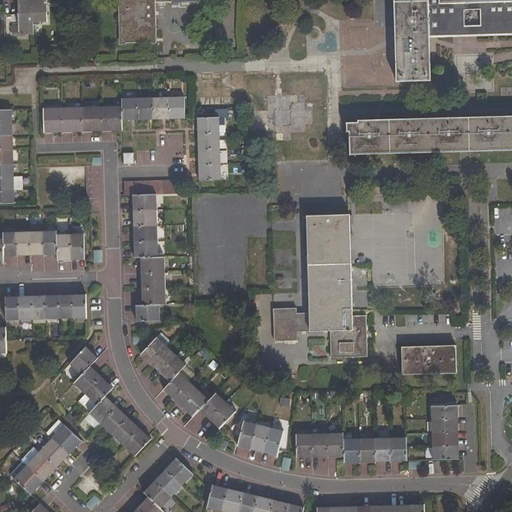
[(12,36),(34,35),(34,23),(32,0),(18,0),(19,16),(19,26),(12,26),(12,36)]
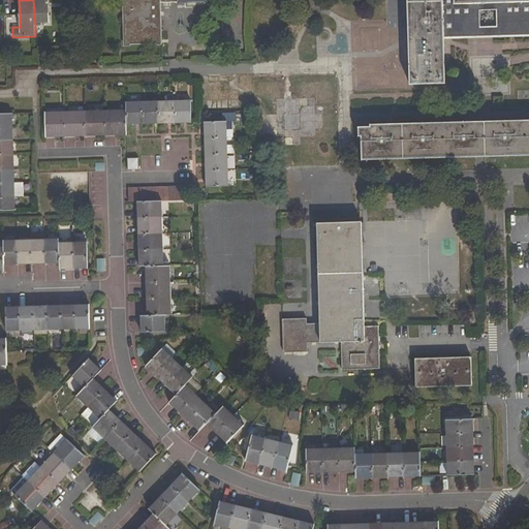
[(49,23),(48,0),(33,0),(35,24),(49,23)]
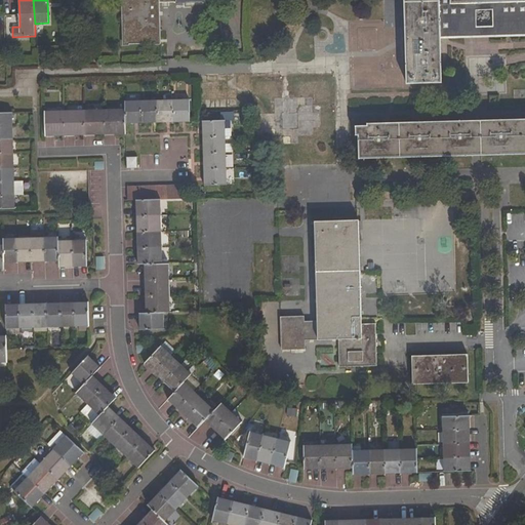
[(122,0),(123,46),(161,45),(159,3),(204,1),(204,0),(122,0)]
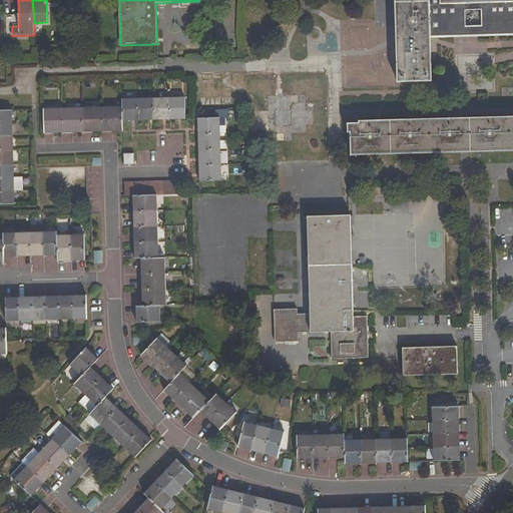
[(398,0),(399,19),(400,82),(431,81),(429,29),(435,29),(459,28),(457,0),(398,0)]
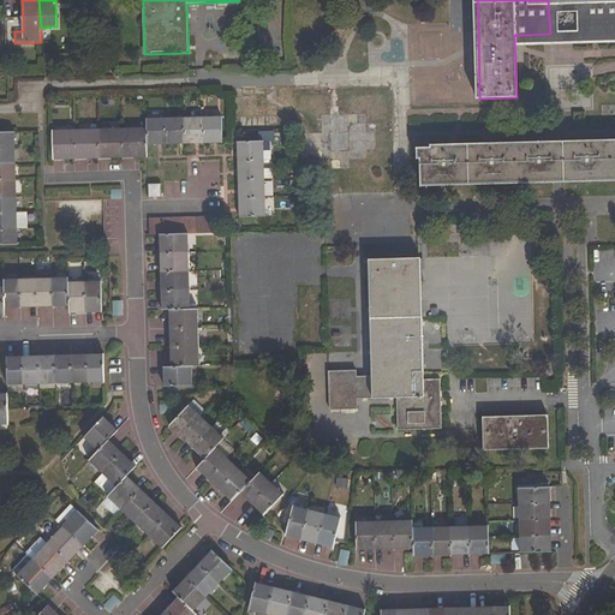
[(586,3),(567,4),(566,0),(548,0),(550,34),(521,35),(523,43),(614,40),(614,30),(587,33),(586,3)]
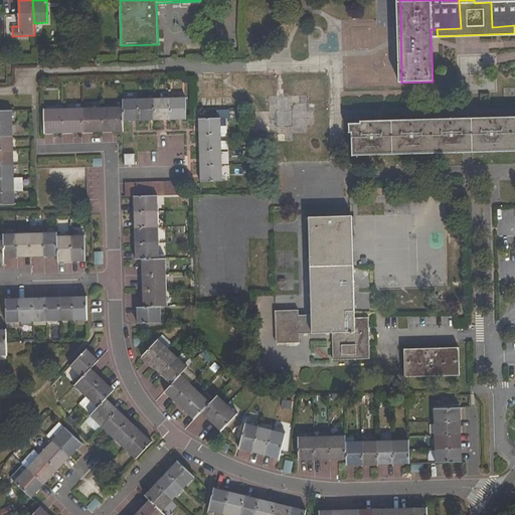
[(514,0),(474,0),(475,3),(491,2),(492,27),(514,25),(514,0)]
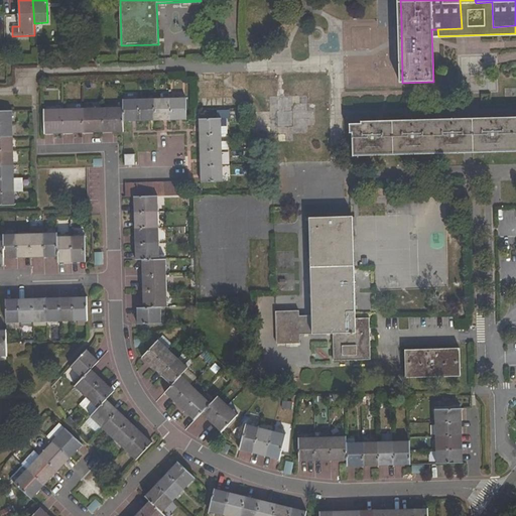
[(263,142),(263,150),(279,149),(278,142),(293,142),(293,134),(308,134),(308,126),(316,126),(315,111),(308,111),(307,96),(282,97),(269,97),(270,112),(255,113),(256,143),(263,142)]
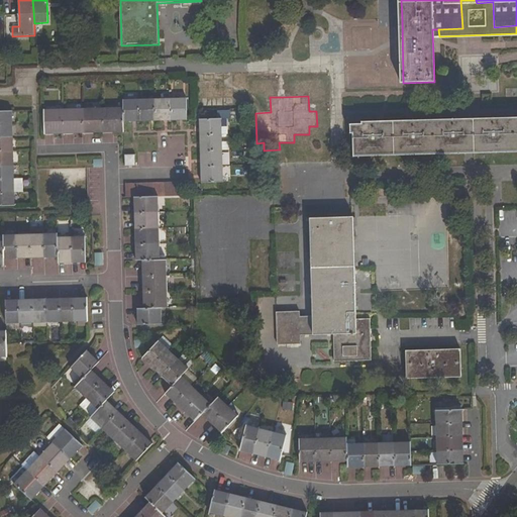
[(171,99),(172,120),(187,120),(187,98),(171,99)]
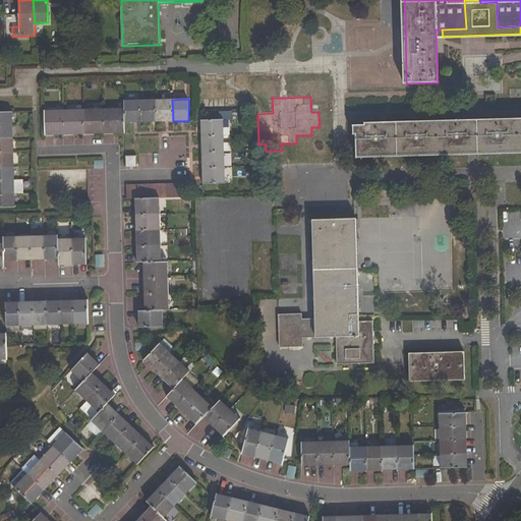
[(139,101),(140,122),(157,122),(156,100),(139,101)]
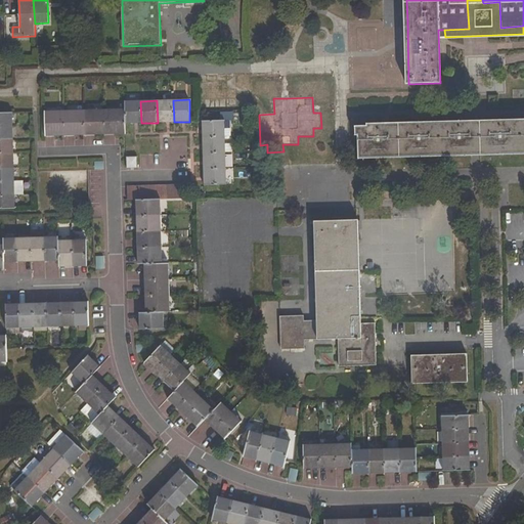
[(157,100),(158,123),(174,122),(173,100),(157,100)]
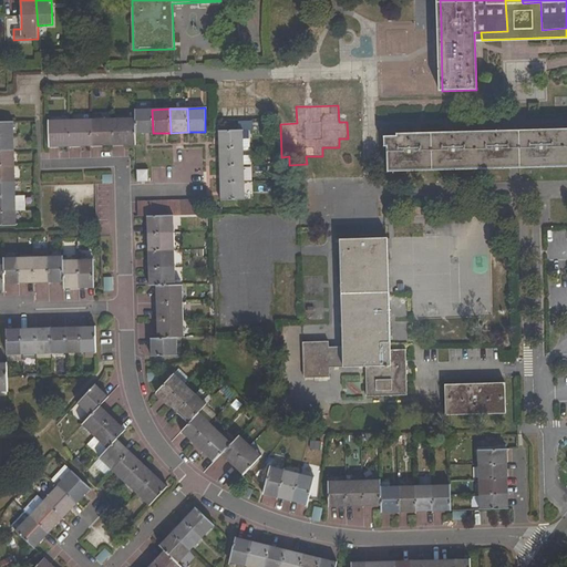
[(153,133),(152,110),(134,110),(135,119),(135,134),(153,133)]
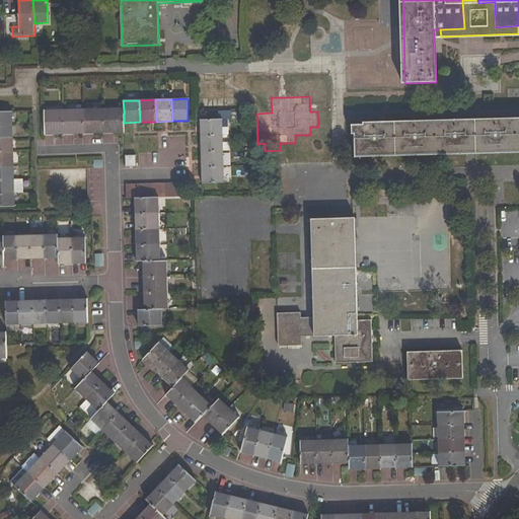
[(81,109),(82,129),(88,129),(88,134),(96,134),(96,133),(102,132),(102,128),(102,108),(81,109)]
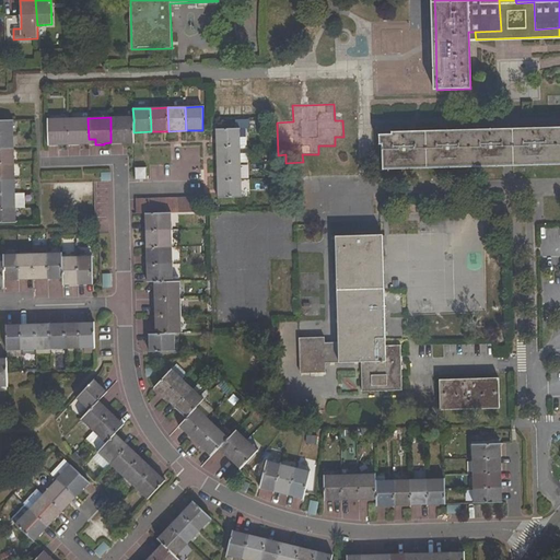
[(111,117),(111,138),(117,138),(117,143),(121,143),(126,143),(126,142),(133,142),(133,132),(133,117),(111,117)]
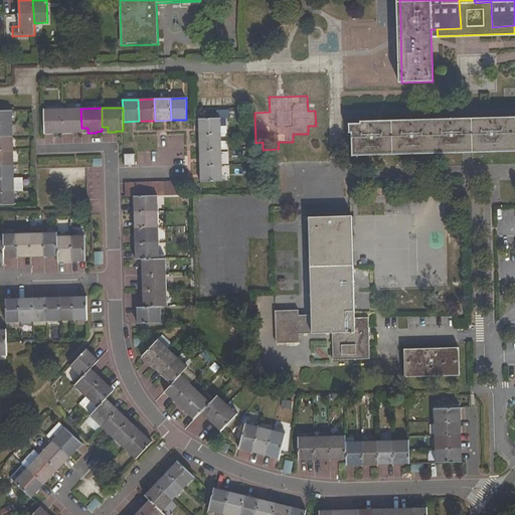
[(61,110),(62,128),(68,128),(68,134),(74,133),(74,132),(81,132),(81,128),(80,109),(61,110)]
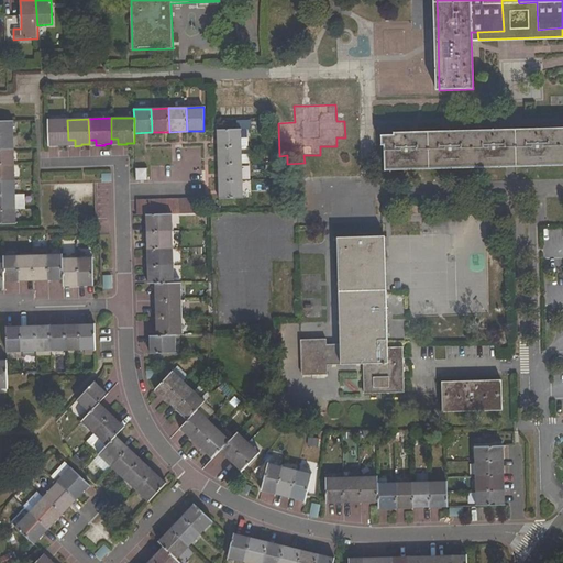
[(68,140),(67,120),(48,120),(48,146),(61,146),(61,145),(68,145),(68,140)]
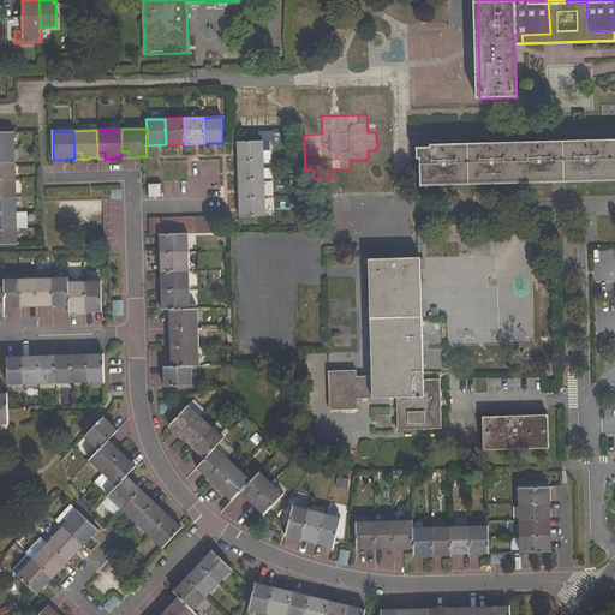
[(0,149),(13,149),(12,132),(0,132),(0,149)]
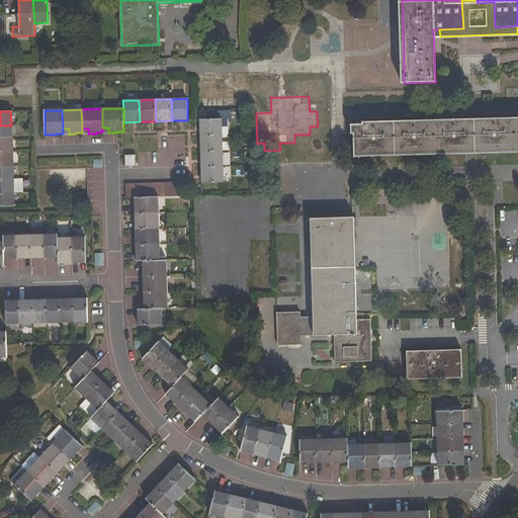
[(200,136),(222,135),(222,119),(200,119),(200,136)]
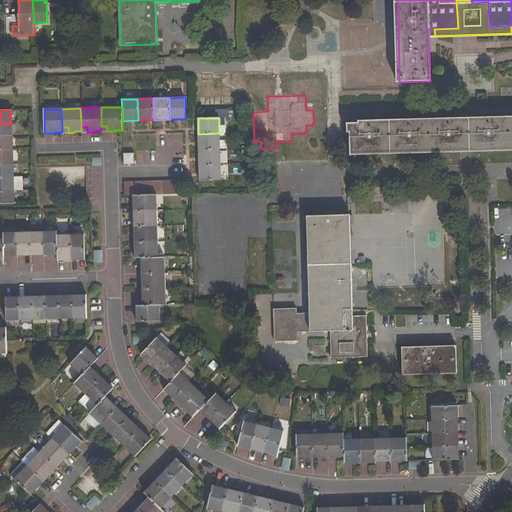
[(350,124),(351,153),(511,147),(511,119),(396,123),(350,124)]
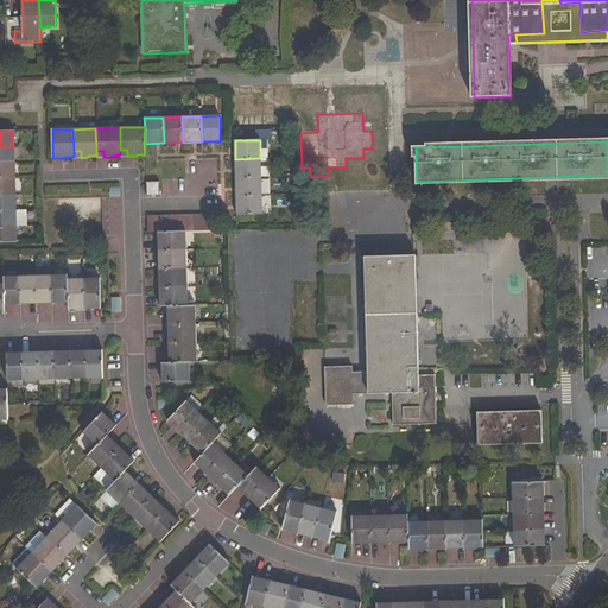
[(13,147),(0,147),(0,163),(13,163),(13,147)]
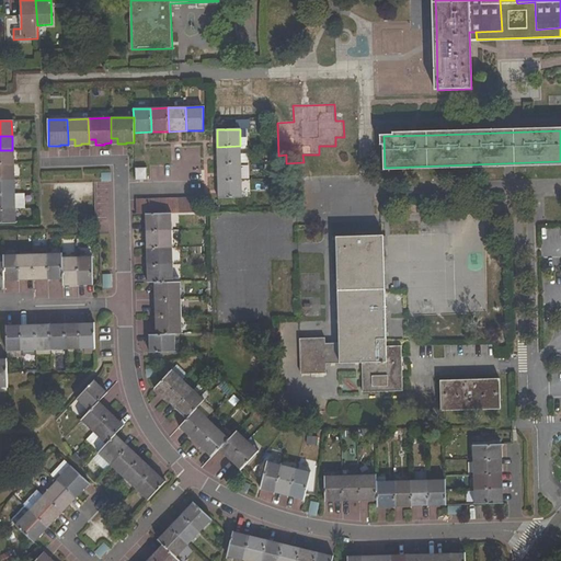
[(240,146),(217,147),(217,164),(241,163),(240,146)]
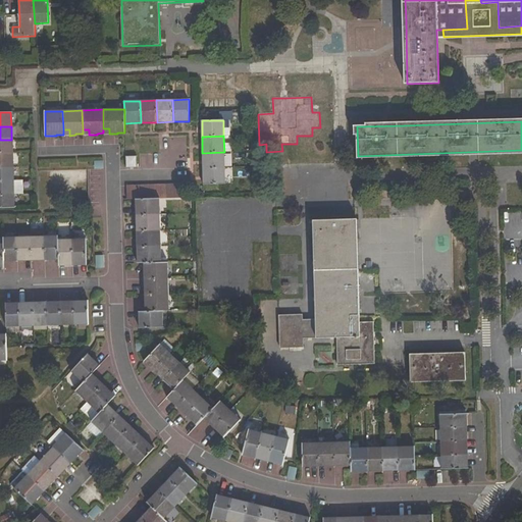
[(11,140),(0,140),(0,153),(11,153),(11,140)]
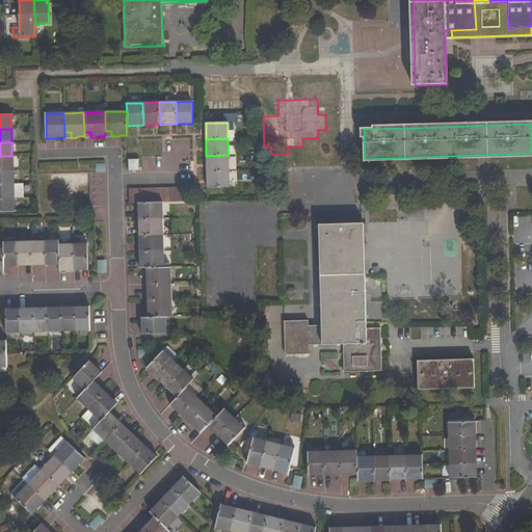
[(138,150),(128,150),(128,159),(138,159),(138,150)]
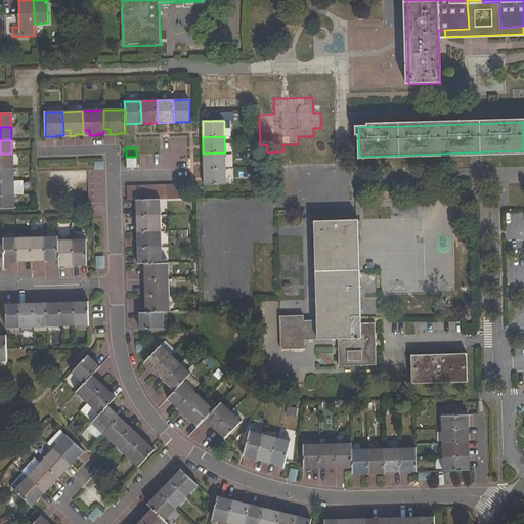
[(225,153),(203,154),(204,169),(225,169),(225,153)]
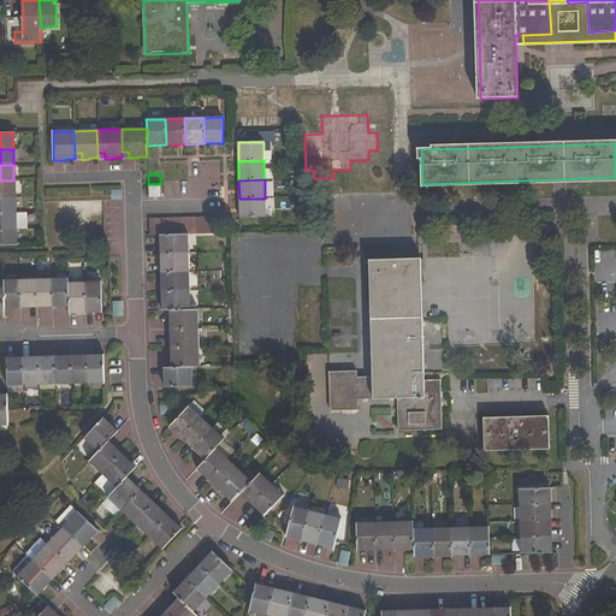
[(13,181),(0,181),(0,197),(15,197),(13,181)]
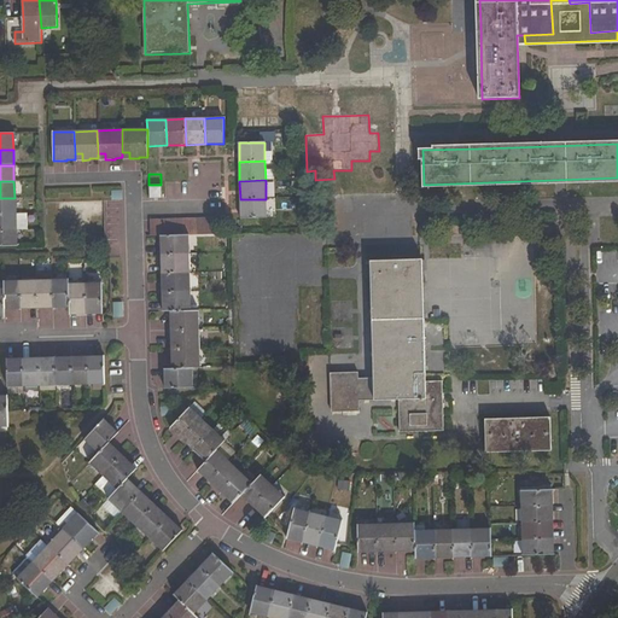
[(162,185),(161,185),(149,185),(150,198),(162,197),(162,185)]
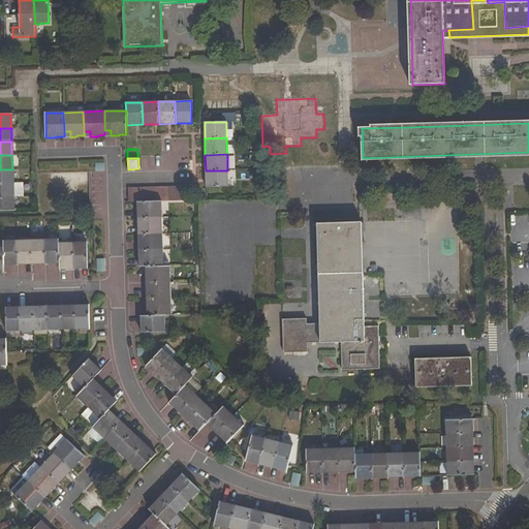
[(12,169),(0,169),(0,183),(12,183),(12,169)]
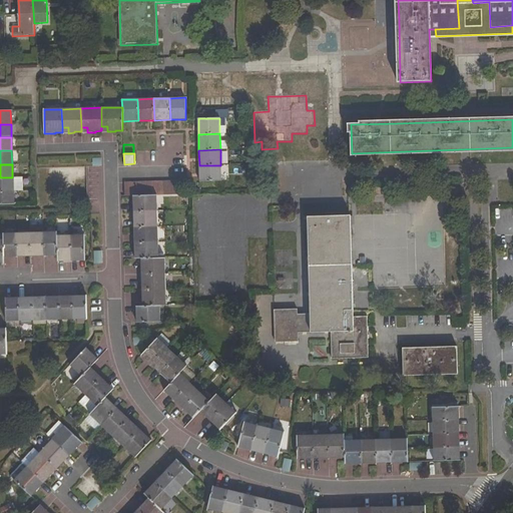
[(220,165),(199,165),(199,181),(220,180),(220,165)]
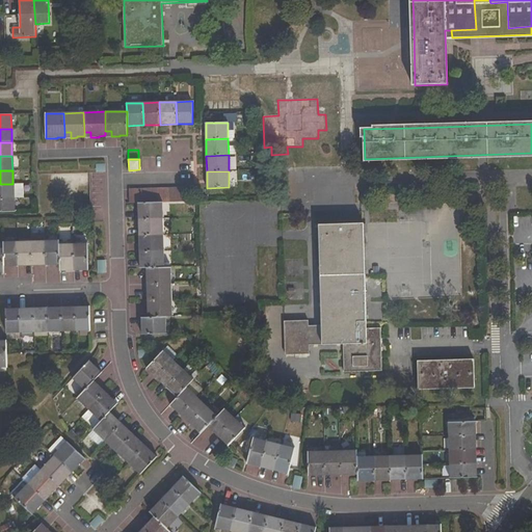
[(12,184),(0,184),(0,198),(14,198),(12,184)]
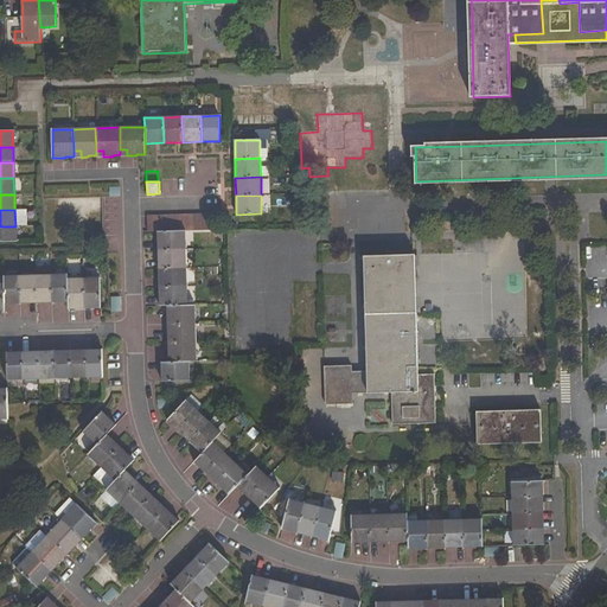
[(160,232),(184,231),(211,230),(211,213),(147,216),(148,232),(154,232),(158,232),(160,232)]
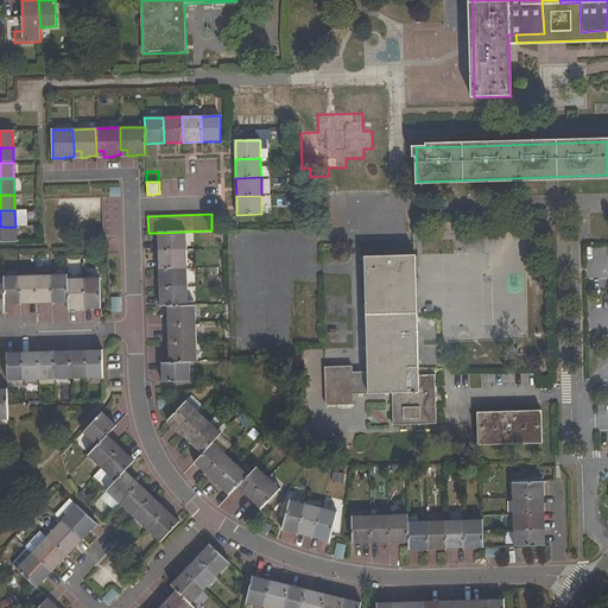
[(16,227),(0,227),(0,241),(16,241),(16,227)]
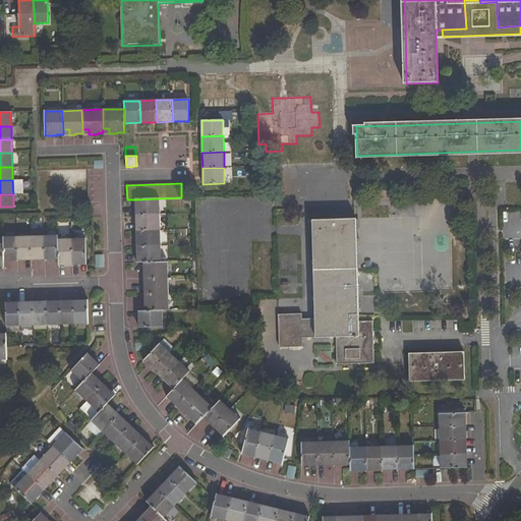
[(138,215),(158,214),(158,198),(137,199),(138,215)]
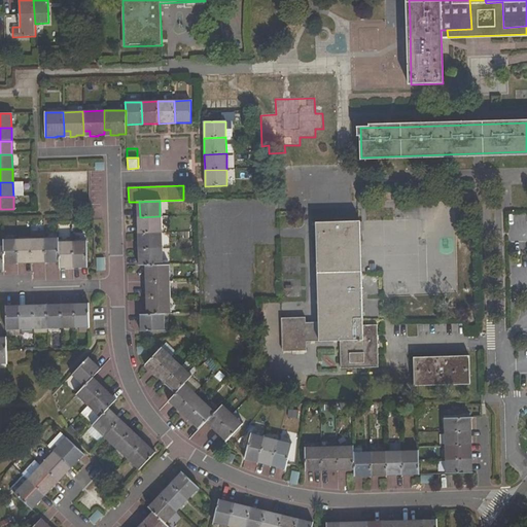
[(140,233),(161,233),(160,216),(140,217),(140,233)]
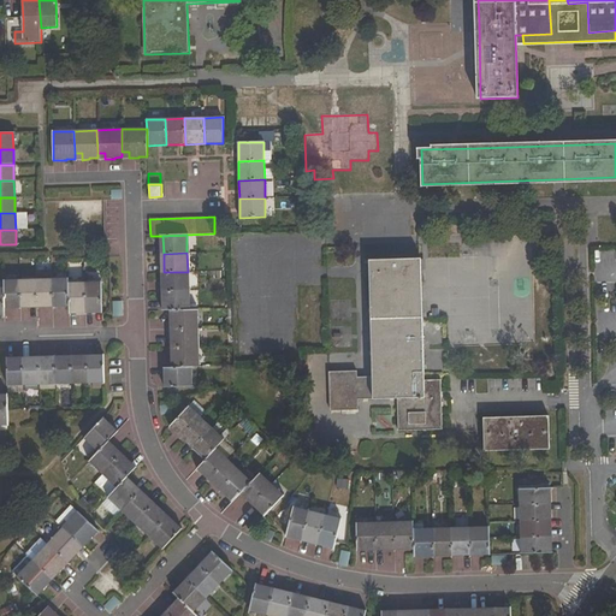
[(373,377),(357,377),(357,371),(329,372),(331,410),(359,409),(357,400),(397,398),(398,431),(442,430),(440,379),(425,379),(421,259),(369,260),(373,377)]
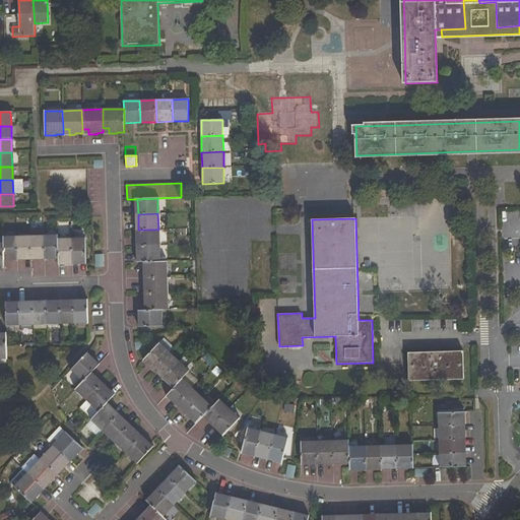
[(139,246),(158,245),(158,230),(138,230),(139,246)]
